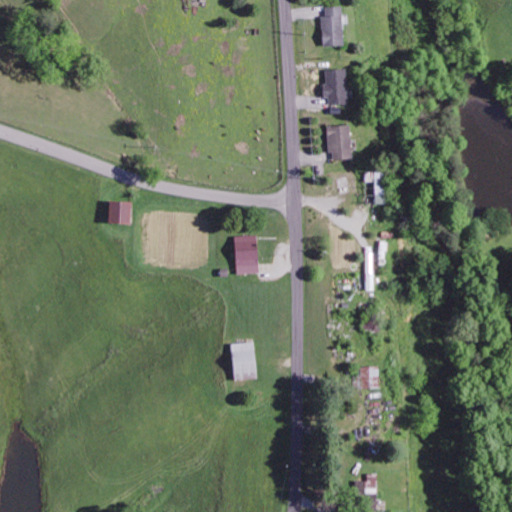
[(320,15),(322,45),(342,45),(341,6),(324,6),(324,15),(320,15)]
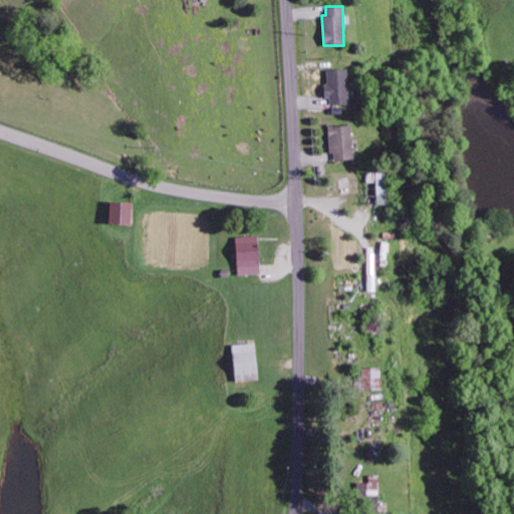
[(347,103),(346,68),(326,69),(326,84),(322,84),(323,97),(329,97),(329,104),(347,103)]
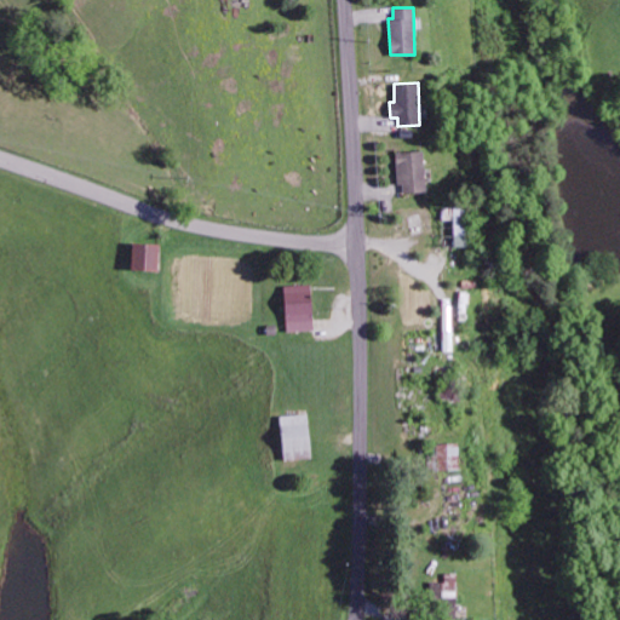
[(423,151),(396,151),(397,193),(424,191),(423,151)]
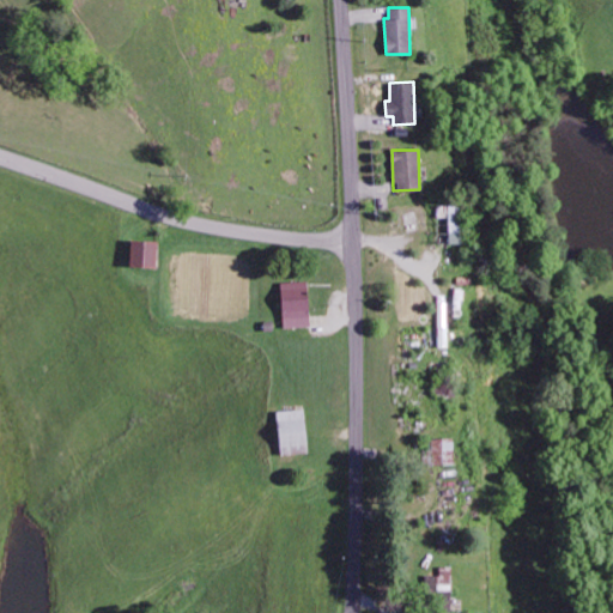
[(447,205),(445,243),(459,244),(460,205),(447,205)]
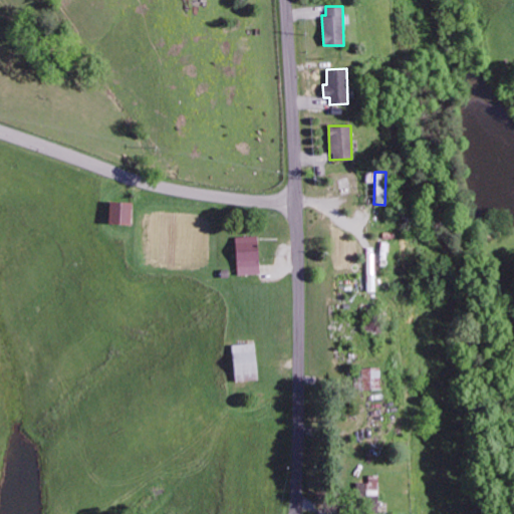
[(129,224),(130,202),(107,201),(106,223),(129,224)]
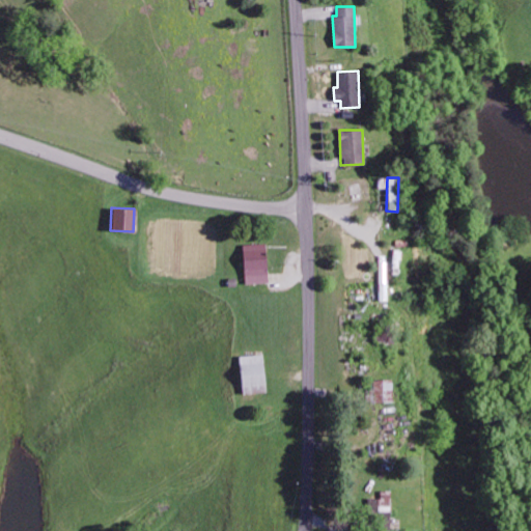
[(244,283),(267,282),(266,244),(243,245),(244,283)]
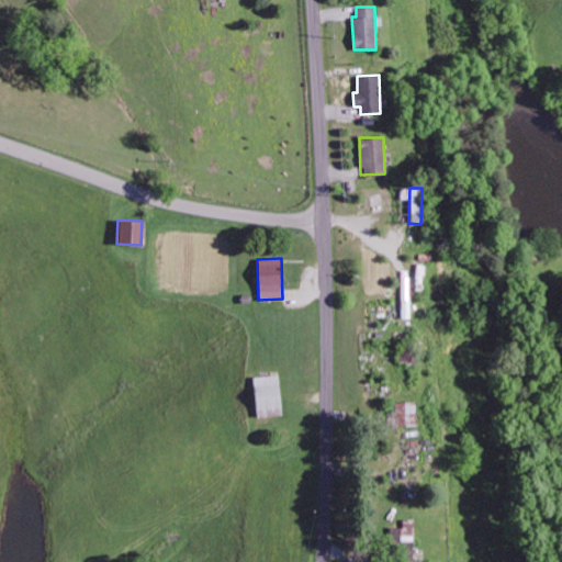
[(253,417),(279,416),(278,375),(251,377),(253,417)]
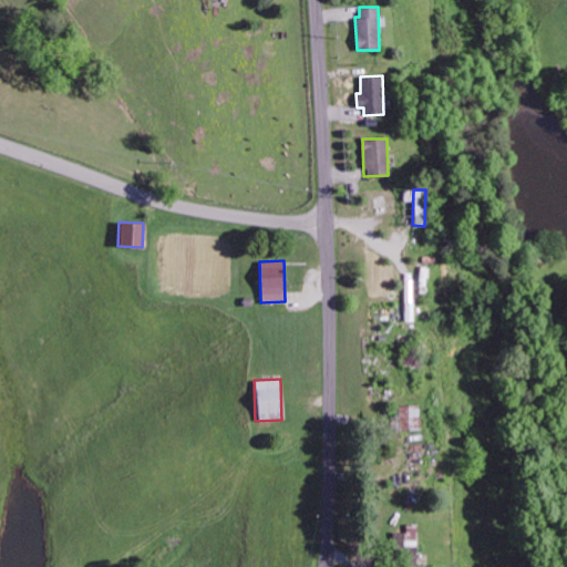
[(419,430),(418,405),(391,406),(391,430),(419,430)]
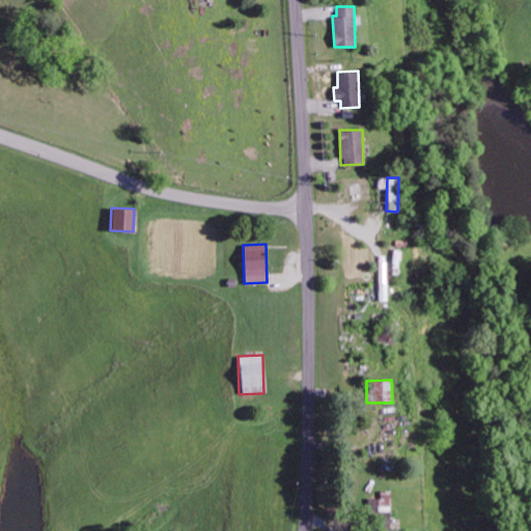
[(389,529),(390,491),(380,491),(380,498),(367,498),(367,518),(374,518),(374,528),(389,529)]
